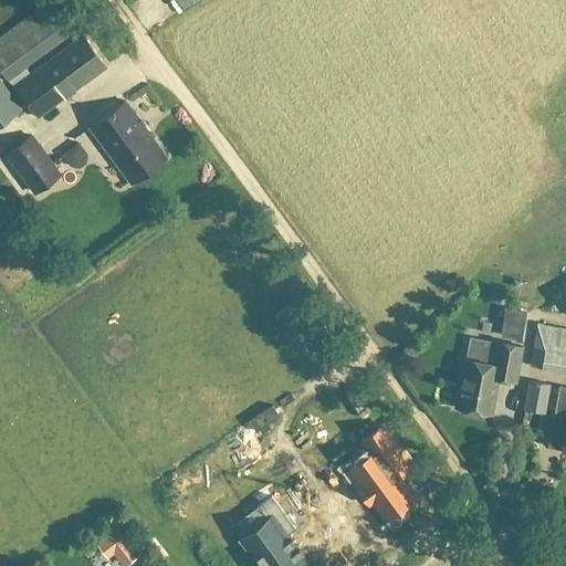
[(31,75),(25,69),(71,34),(55,13),(0,53),(0,73),(6,82),(17,74),(21,82),(13,87),(37,118),(105,67),(82,37),(31,75)]
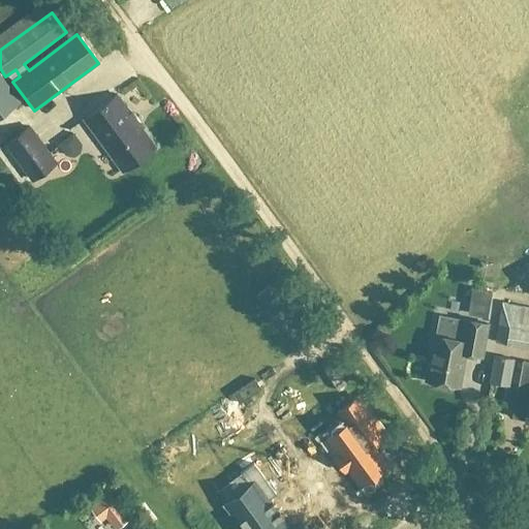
[(0,115),(18,102),(0,79),(0,115)]
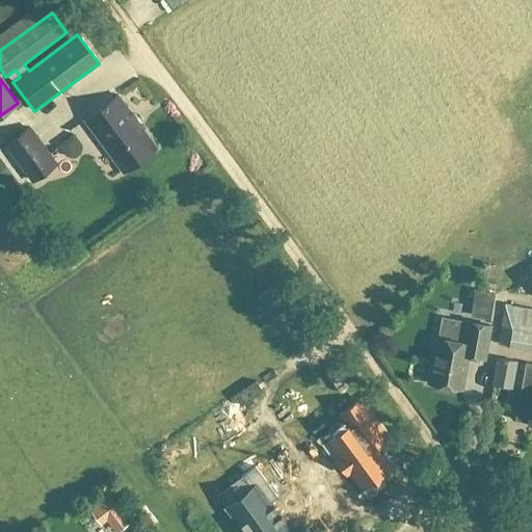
[(123,175),(156,151),(117,97),(83,121),(123,175)]
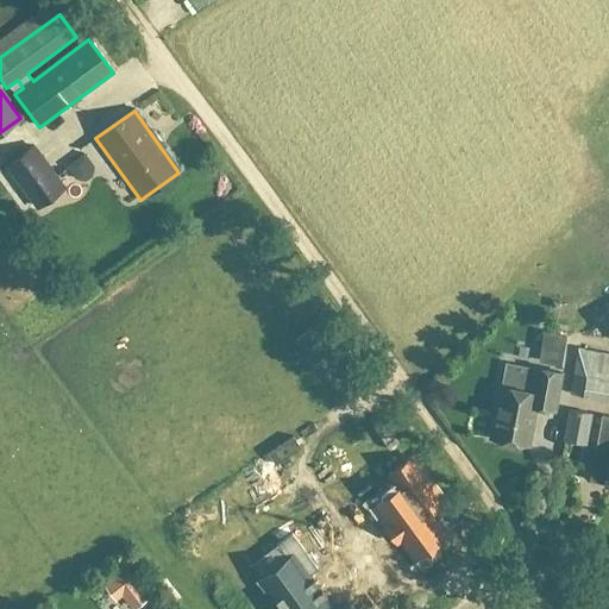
[(6,168),(37,209),(63,189),(32,148),(6,168)]
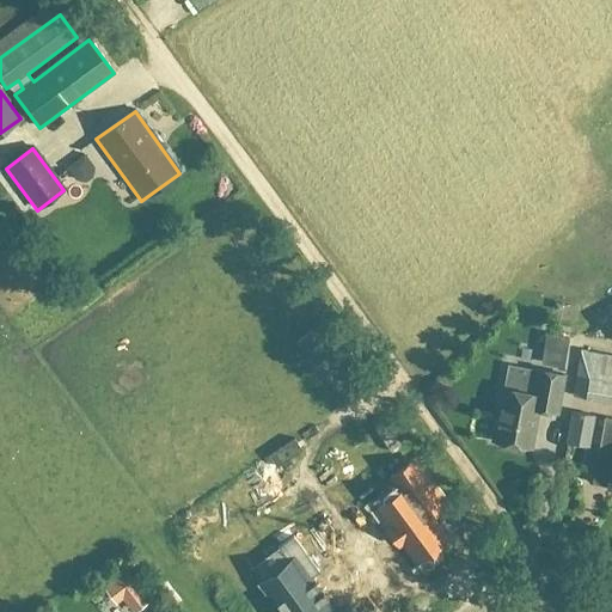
[(611,357),(580,352),(573,397),(611,403),(611,357)]
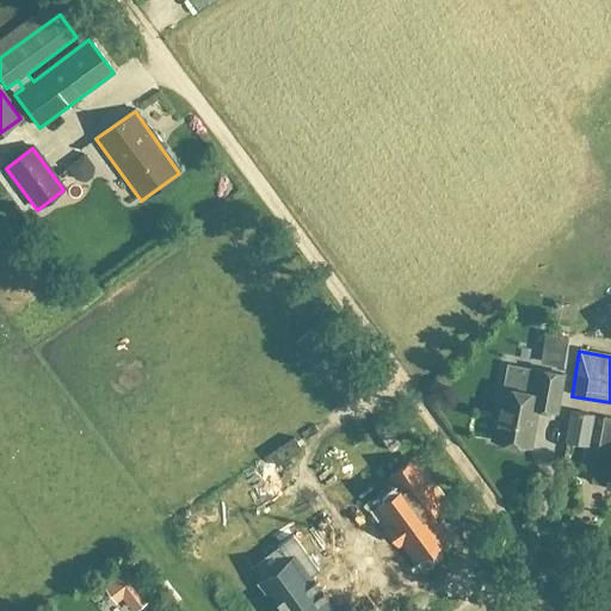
[(501,389),(492,440),(529,448),(536,409),(555,413),(562,375),(536,370),(531,394),(501,389)]
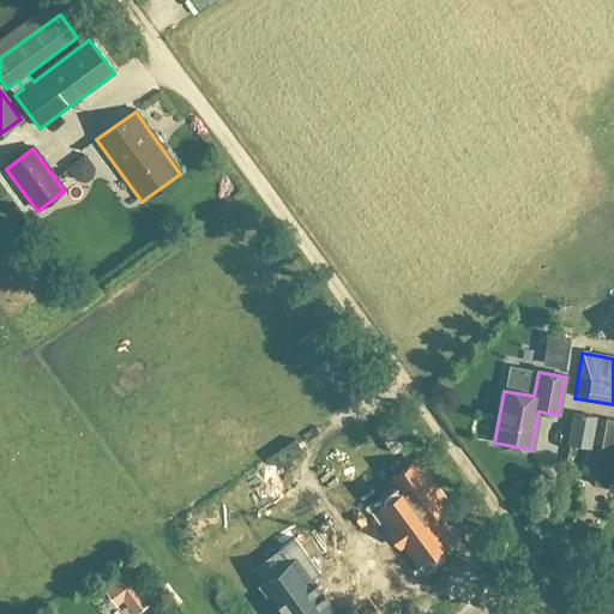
[(613,421),(606,420),(599,455),(613,457),(613,462),(609,489),(613,489),(613,421)]
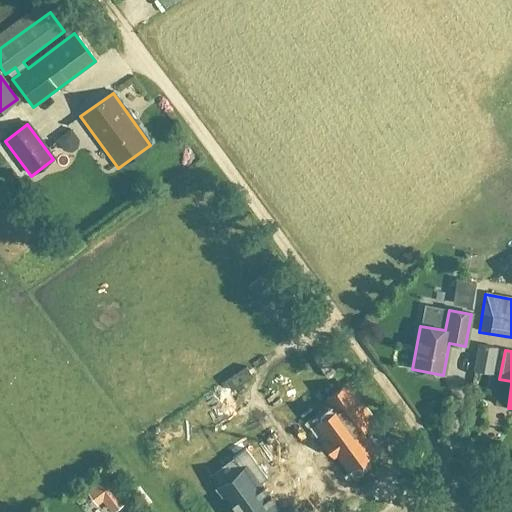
[(329,401),(310,415),(321,431),(319,432),(328,445),(329,444),(340,459),(367,441),(349,416),(362,407),(346,383),(326,396),(329,401)]
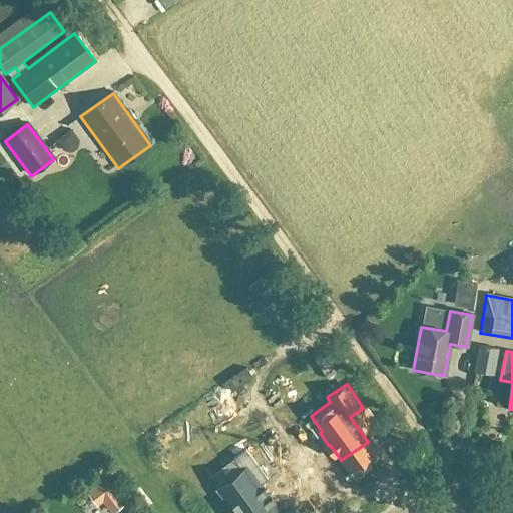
[(242,472),(218,488),(235,512),(278,512),(259,485),(268,479),(246,450),(233,459),(242,472)]
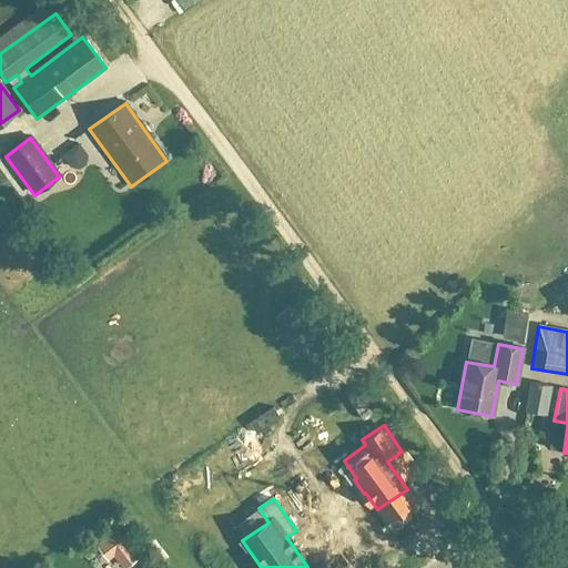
[(118,528),(95,545),(109,563),(117,557),(124,567),(139,557),(118,528)]
